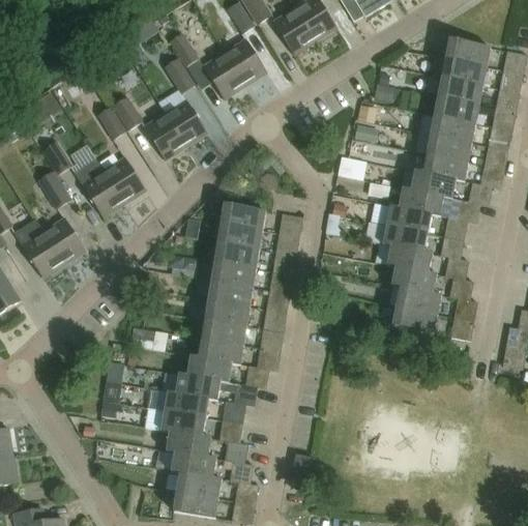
[(241,31),(254,24),(239,0),(227,7),(241,31)]
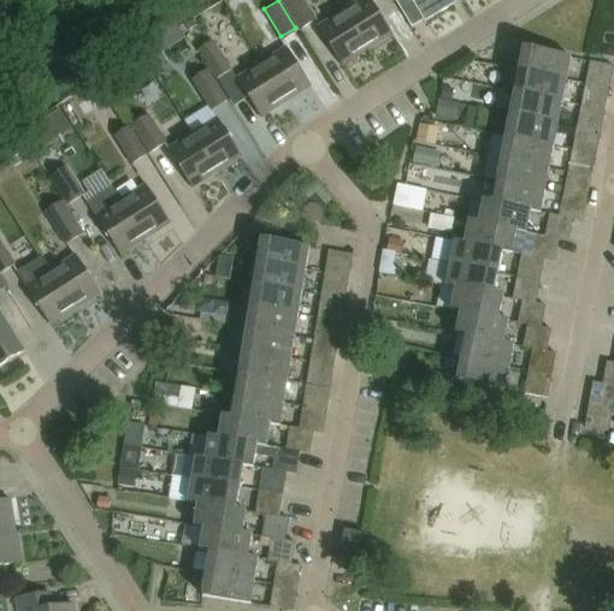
[(281,0),(297,27),(316,16),(306,0),(281,0)]
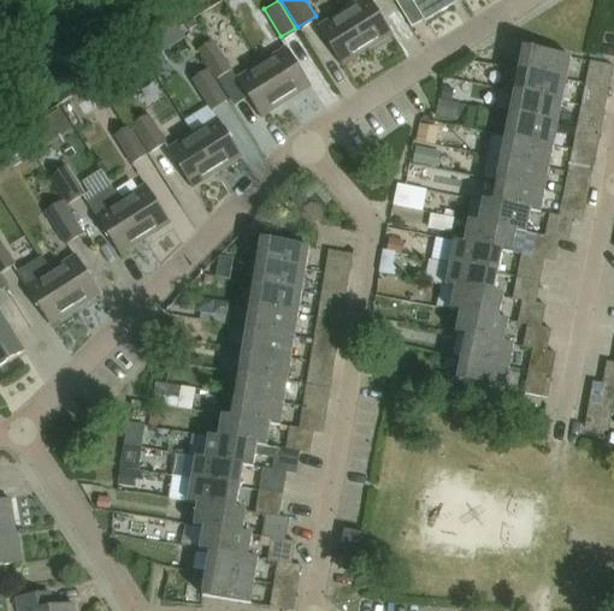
[(365,47),(390,31),(371,0),(354,0),(341,9),(365,47)]
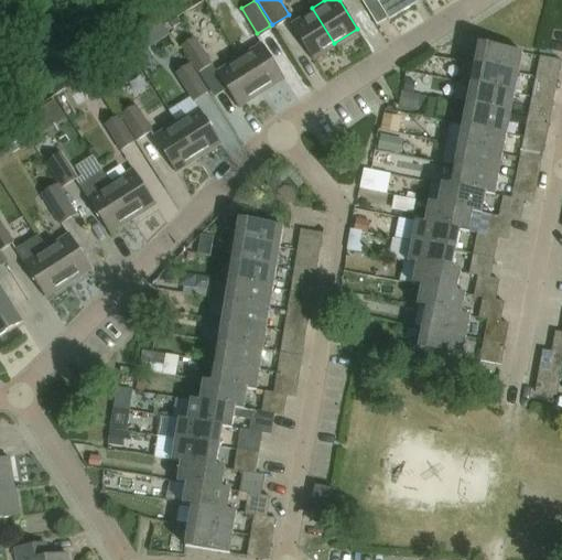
[(361,0),(375,23),(386,15),(387,18),(415,0),(376,0),(361,0)]
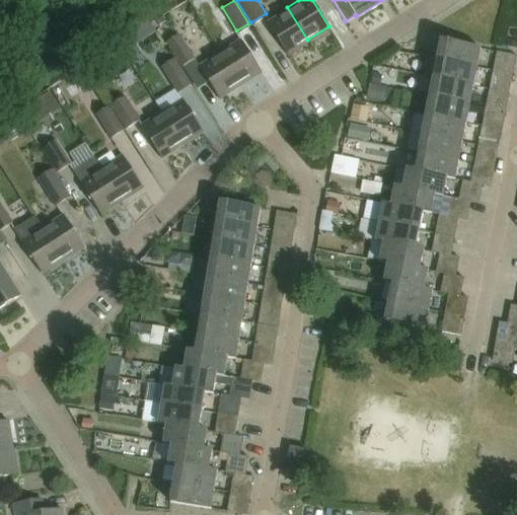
[(287,54),(307,40),(287,7),(266,20),(287,54)]
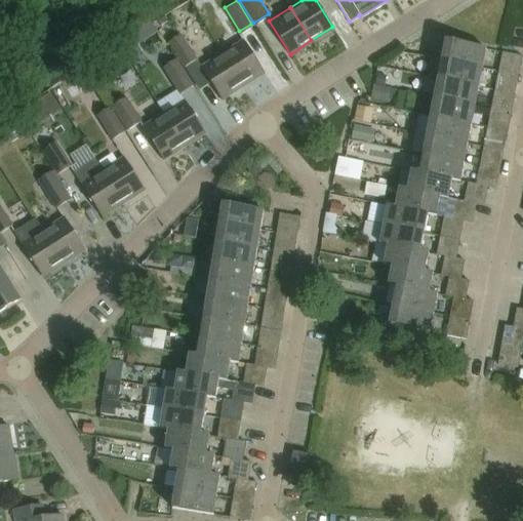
[(195,58),(178,33),(166,41),(183,66),(195,58)]
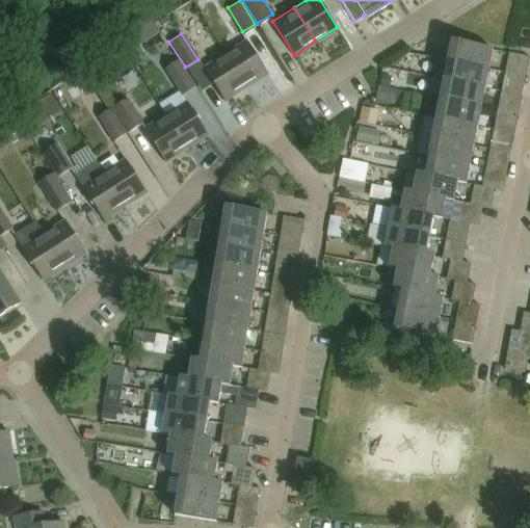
[(488,66),(493,46),(450,37),(447,56),(488,66)]
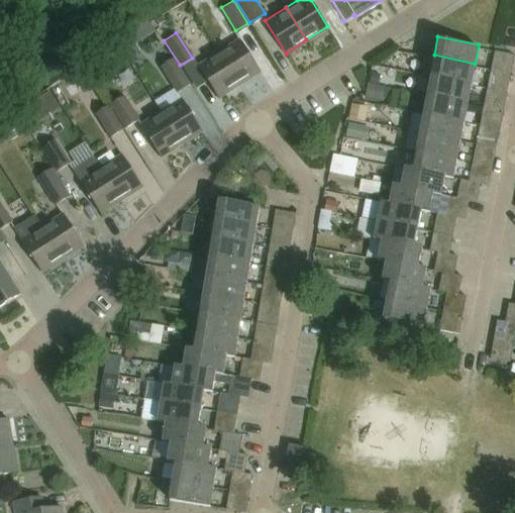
[(237,83),(259,70),(238,37),(217,50),(237,83)]
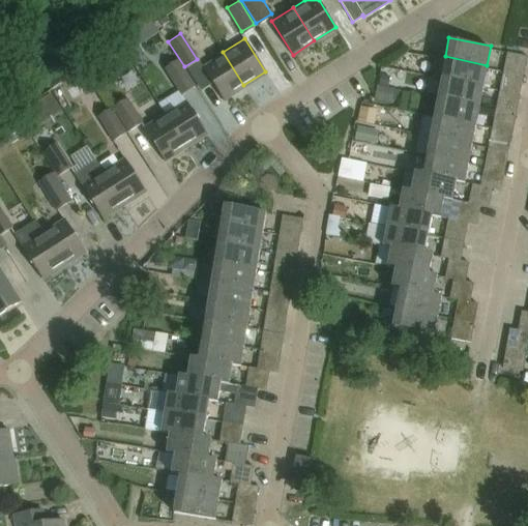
[(139,51),(133,41),(125,46),(132,55),(139,51)]
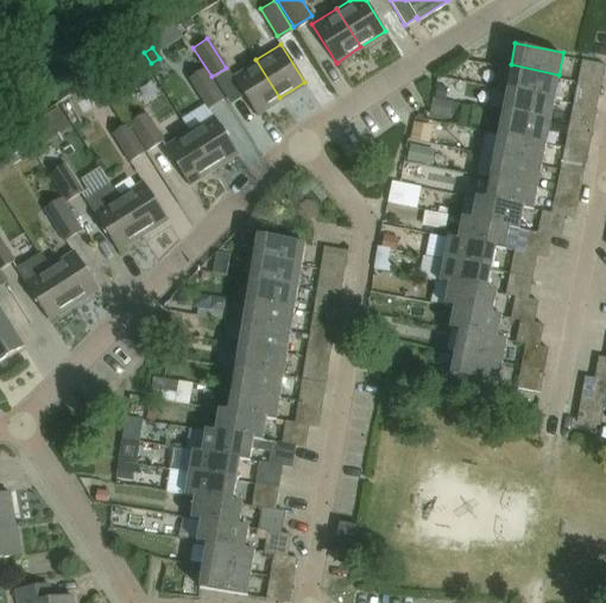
[(143,68),(136,56),(124,63),(131,75),(143,68)]
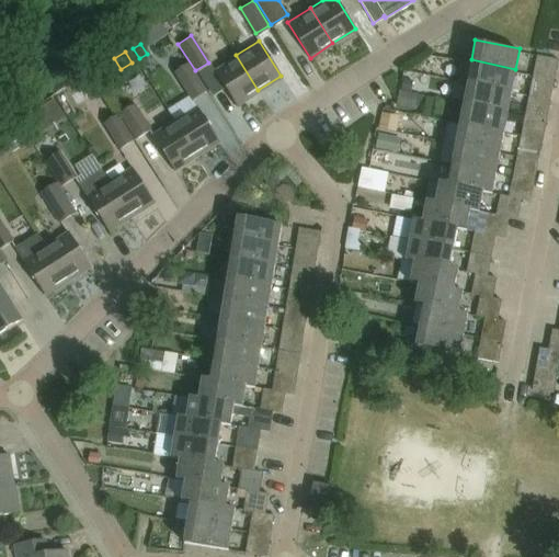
[(537,53),(536,61),(556,65),(558,57),(537,53)]
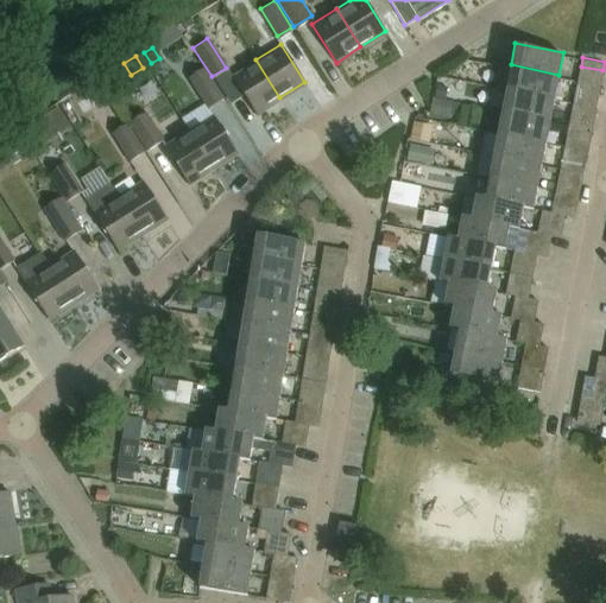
[(279,97),(256,59),(231,75),(256,114),(279,97)]
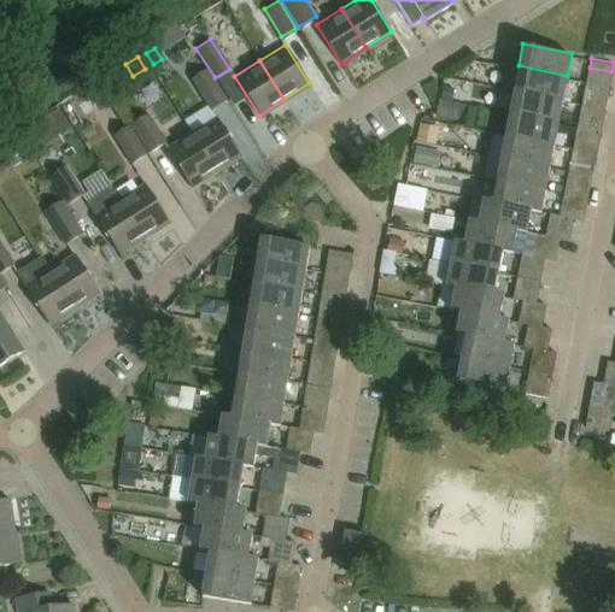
[(563,98),(567,76),(519,65),(514,87),(563,98)]
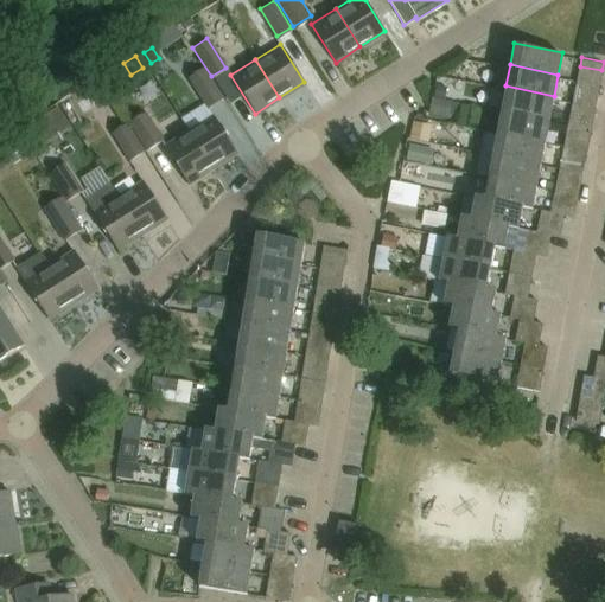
[(205,108),(222,98),(202,66),(185,76),(205,108)]
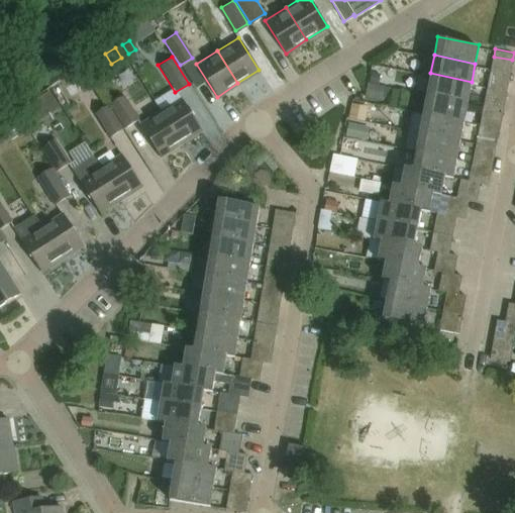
[(491,67),(490,75),(508,79),(510,71),(491,67)]
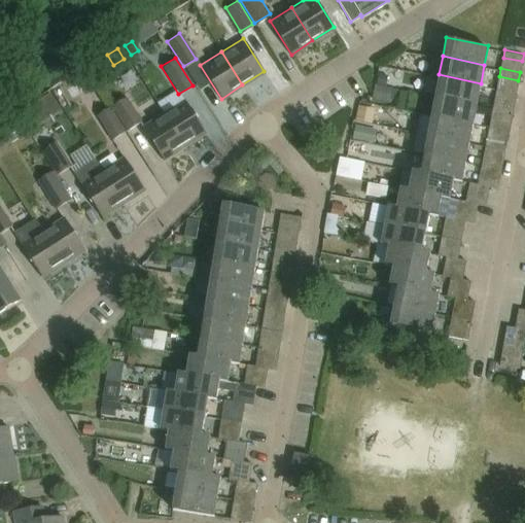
[(477,102),(481,83),(439,74),(435,94),(477,102)]
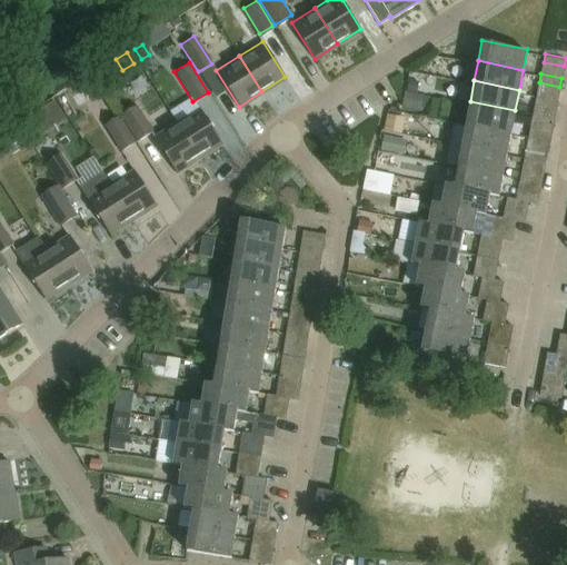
[(537,93),(535,102),(556,107),(557,98),(537,93)]
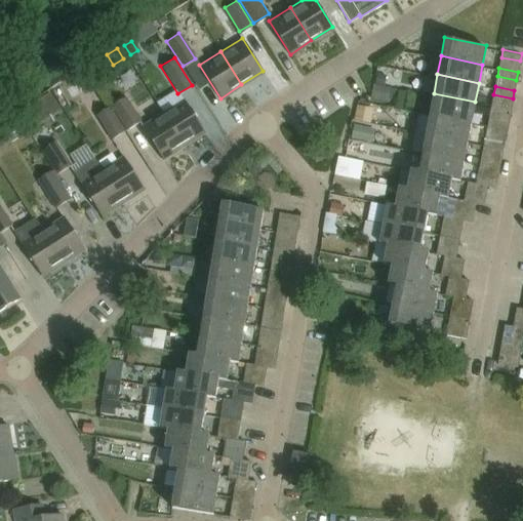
[(33,119),(64,105),(55,88),(26,103),(33,119)]
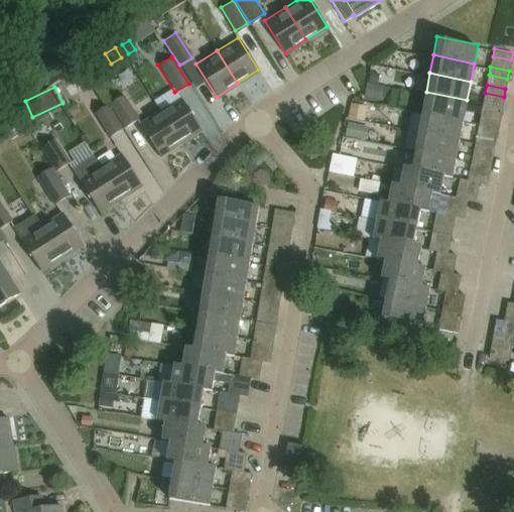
[(463,119),(467,100),(426,92),(422,110),(463,119)]
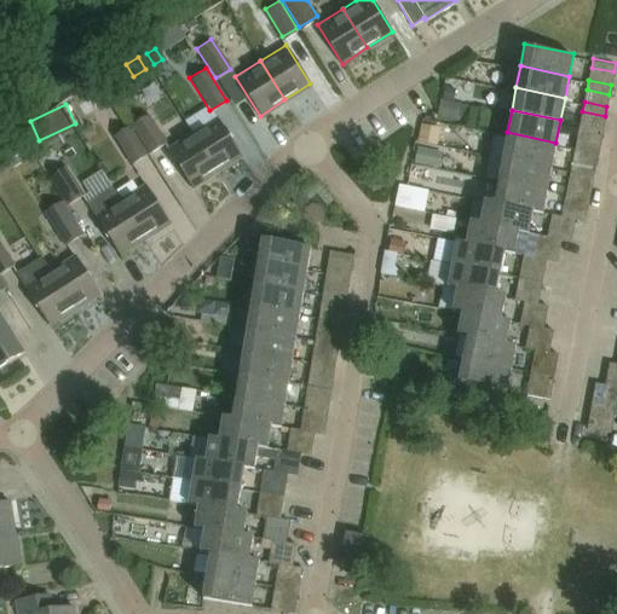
[(146,151),(165,140),(146,113),(128,123),(146,151)]
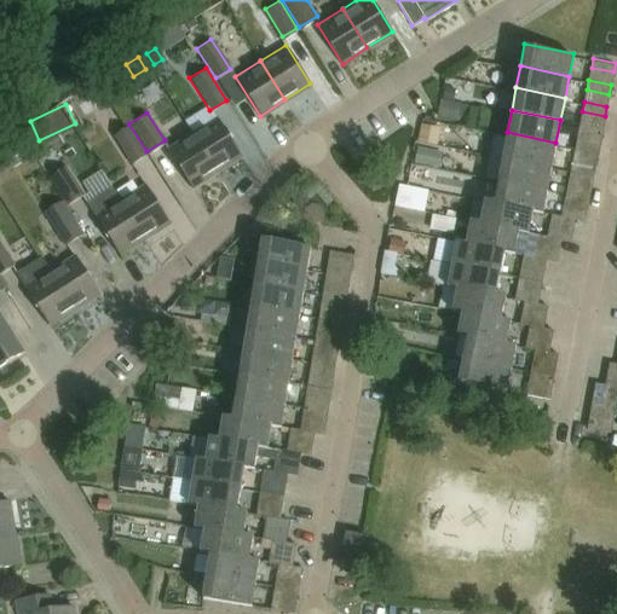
[(215,171),(240,155),(215,116),(191,132),(215,171)]
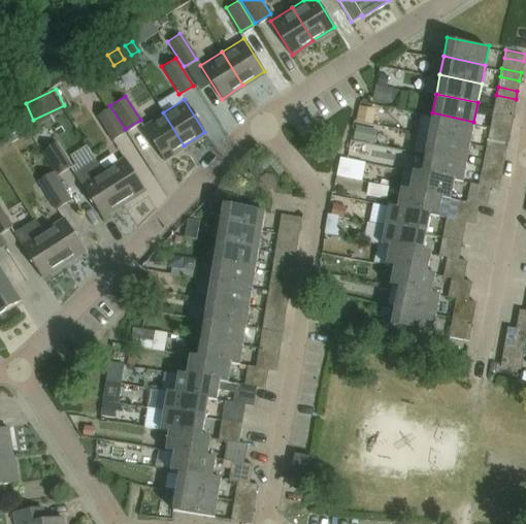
[(111,137),(125,129),(109,105),(96,113),(111,137)]
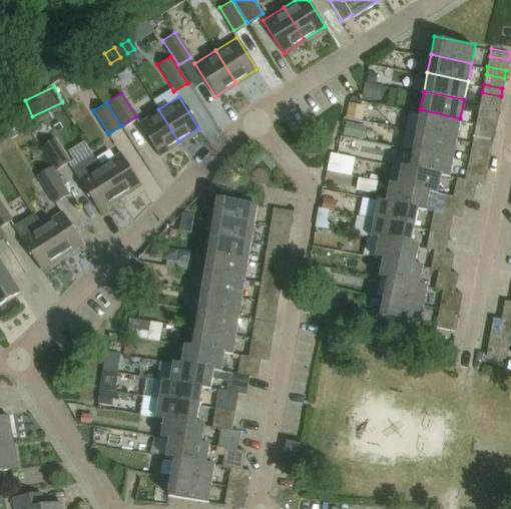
[(480,103),(476,121),(495,125),(498,107),(480,103)]
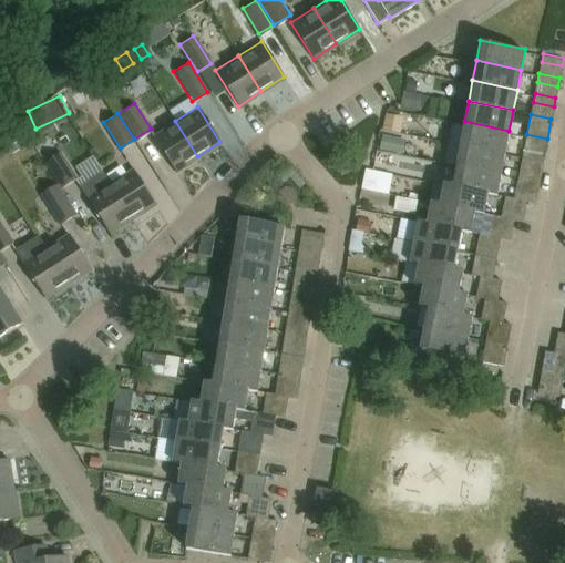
[(174,171),(197,156),(175,121),(152,135),(174,171)]
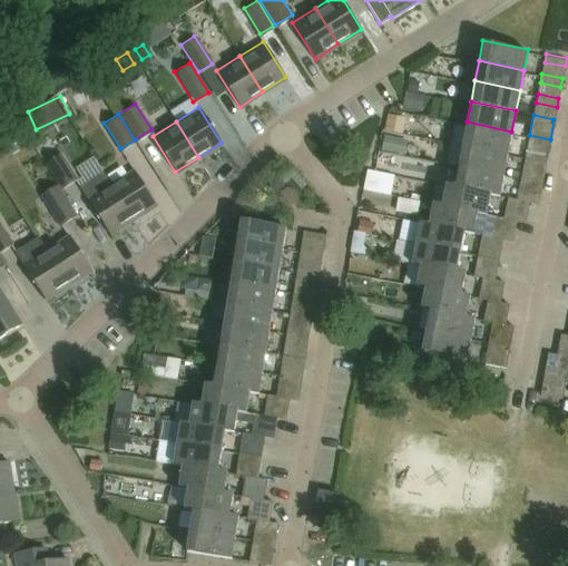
[(508,152),(511,132),(467,122),(462,143),(508,152)]
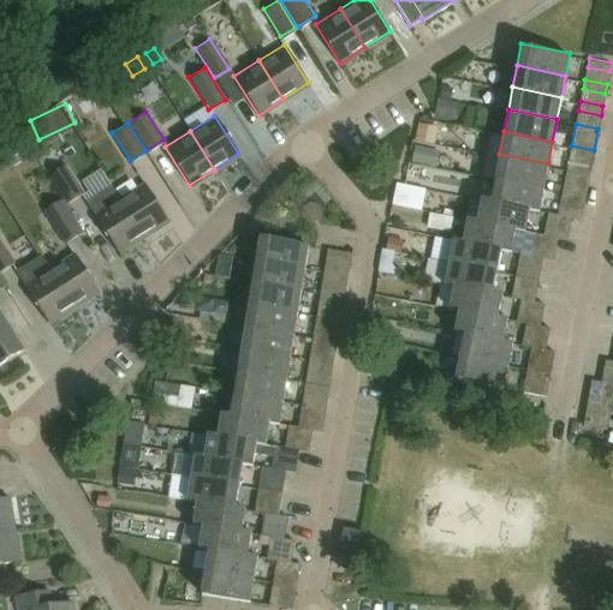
[(414,143),(410,159),(435,163),(439,148),(414,143)]
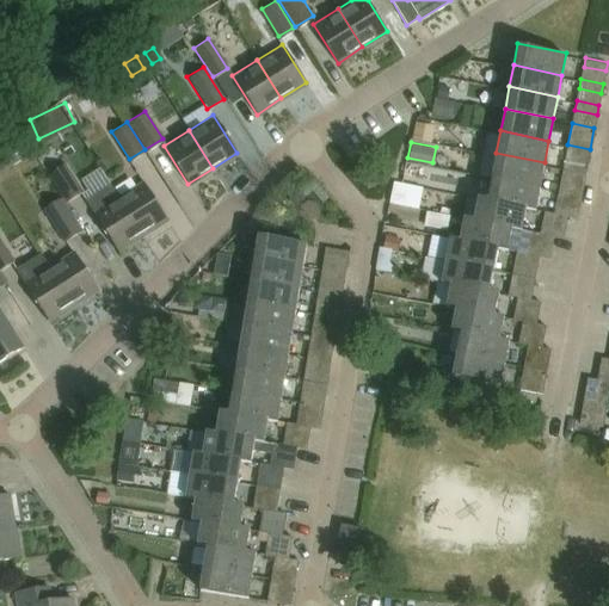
[(567,144),(563,166),(585,171),(590,149),(567,144)]
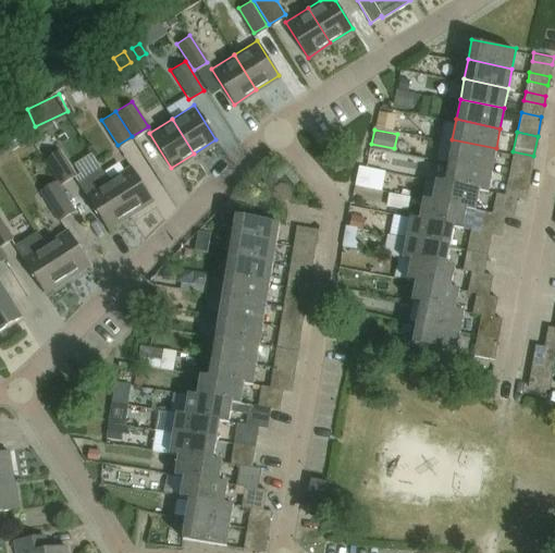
[(492,168),(496,148),(452,139),(448,158),(492,168)]
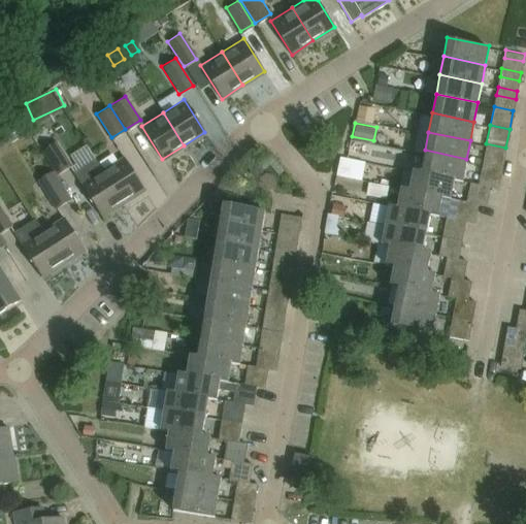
[(56,173),(70,164),(55,140),(41,149),(56,173)]
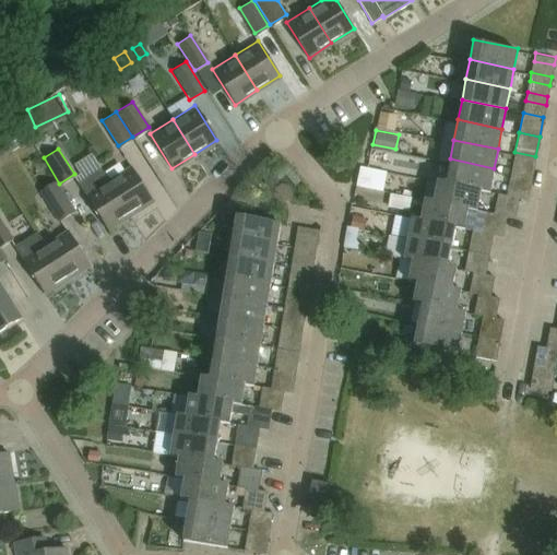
[(86,170),(103,161),(95,149),(80,158),(86,170)]
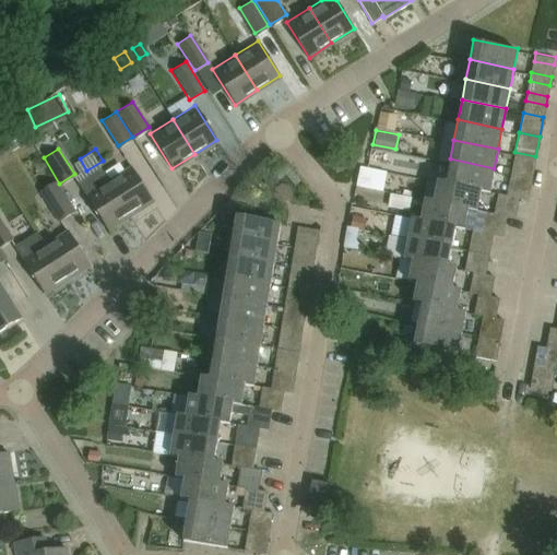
[(514,152),(513,161),(533,165),(535,156),(514,152)]
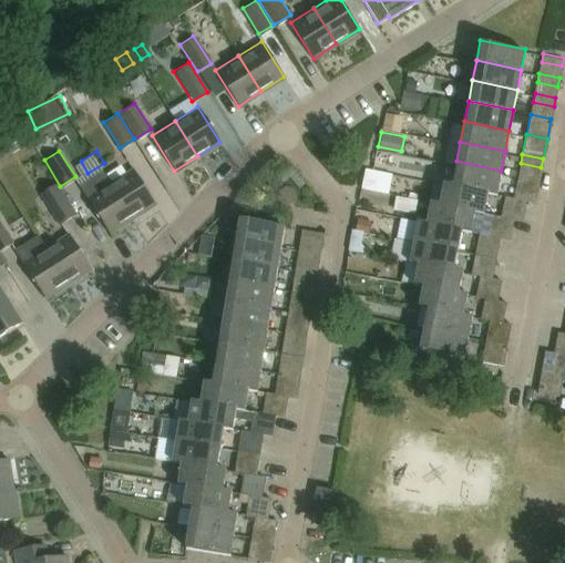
[(497,192),(501,171),(456,161),(452,182),(488,190),(497,192)]
